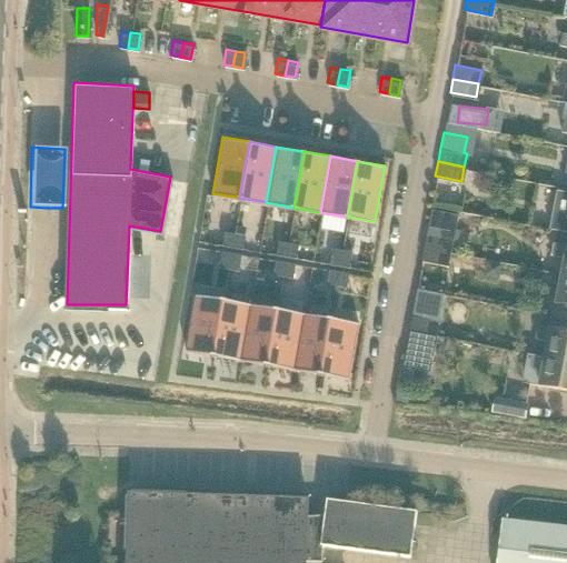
[(566,189),(555,187),(547,225),(566,229),(566,189)]
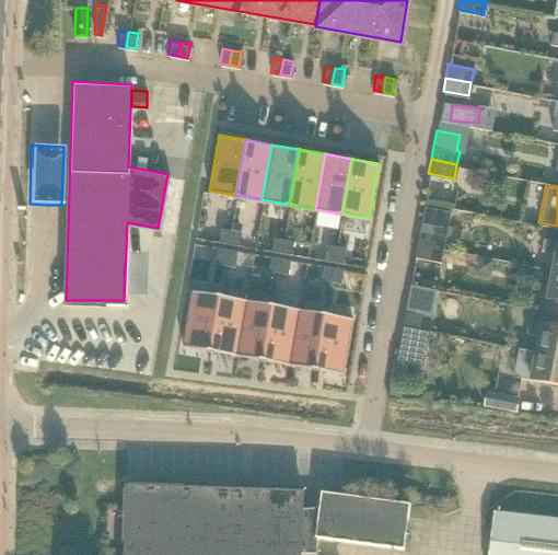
[(228,242),(231,226),(221,223),(218,240),(228,242)]
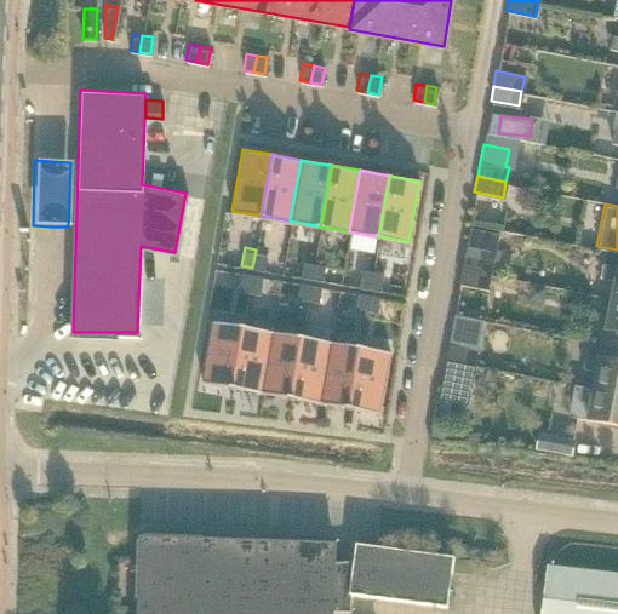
[(263,269),(265,252),(256,250),(252,268),(263,269)]
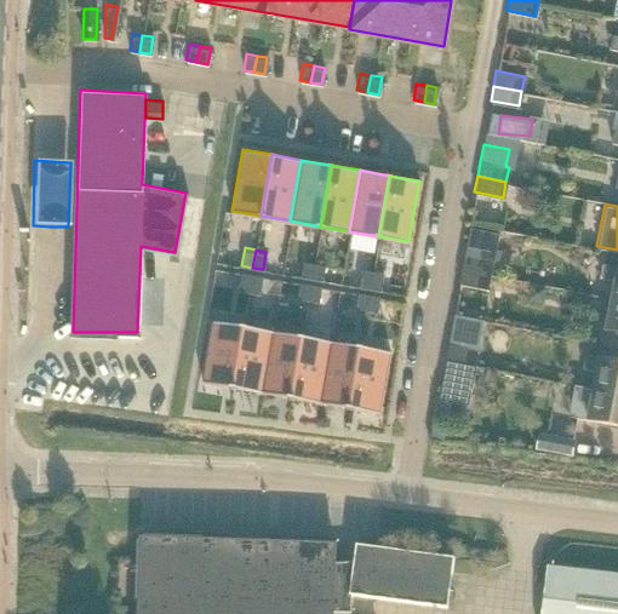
[(461,267),(490,273),(492,257),(464,252),(461,267)]
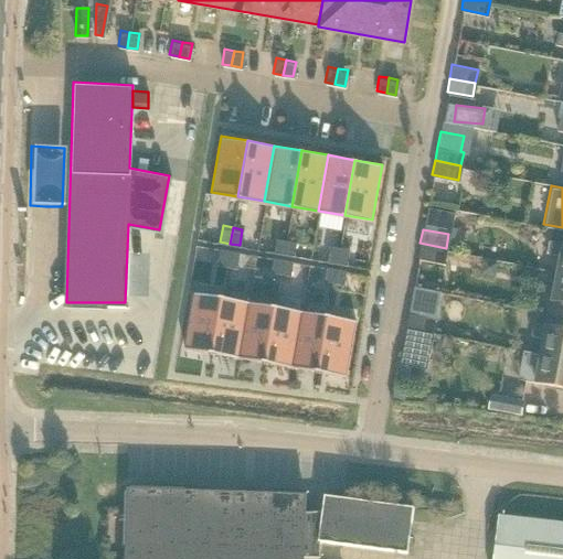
[(283,253),(286,236),(276,235),(273,251),(283,253)]
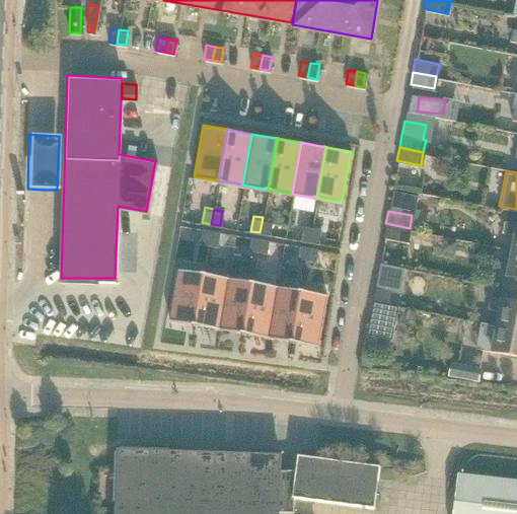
[(269,234),(272,219),(263,217),(260,232),(269,234)]
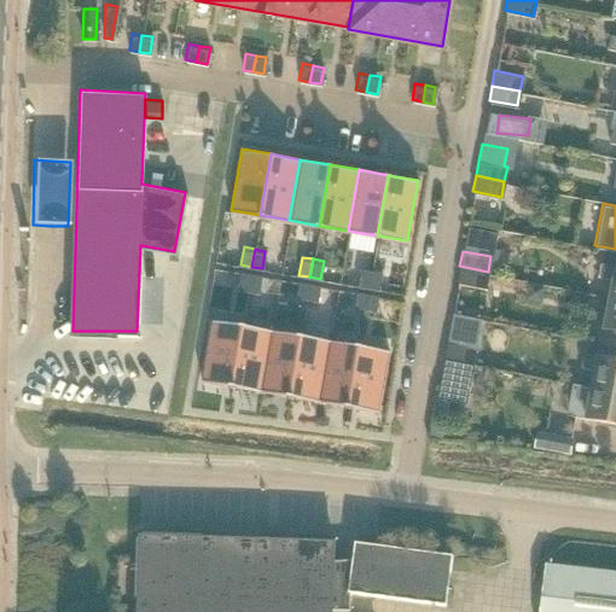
[(609,295),(615,296),(615,263),(600,261),(598,274),(612,278),(609,295)]
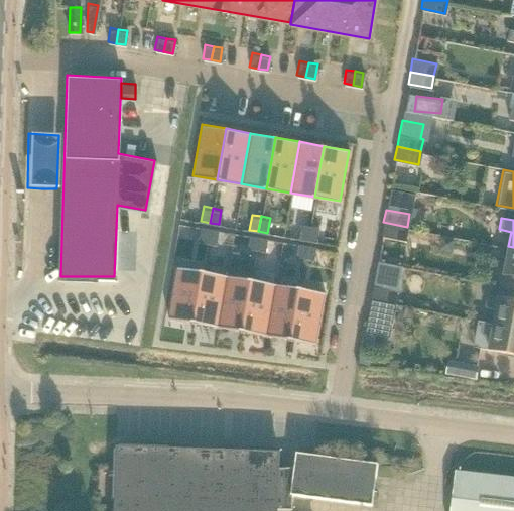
[(405,239),(407,227),(383,222),(381,235),(405,239)]
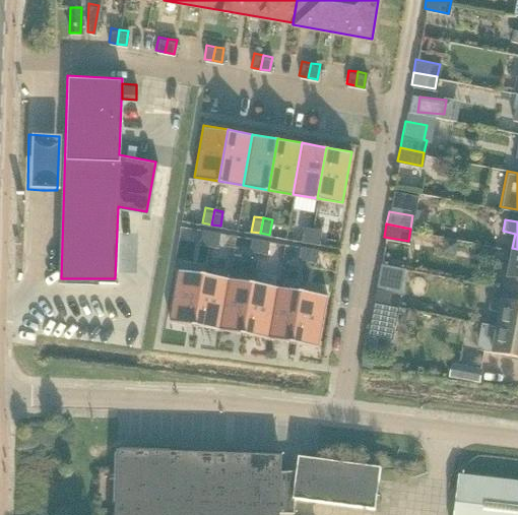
[(312,227),(303,224),(301,240),(309,241),(312,227)]
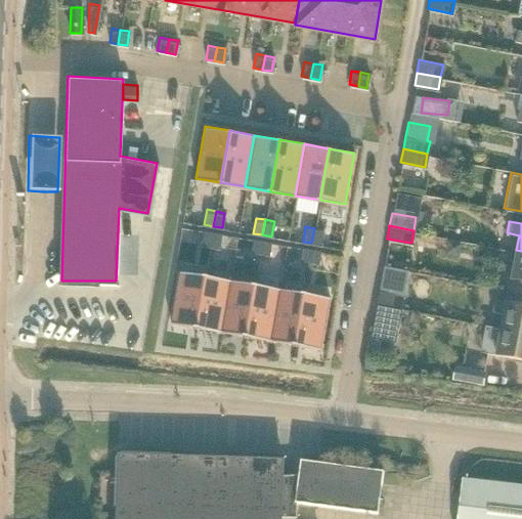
[(320,245),(323,229),(314,228),(311,243),(320,245)]
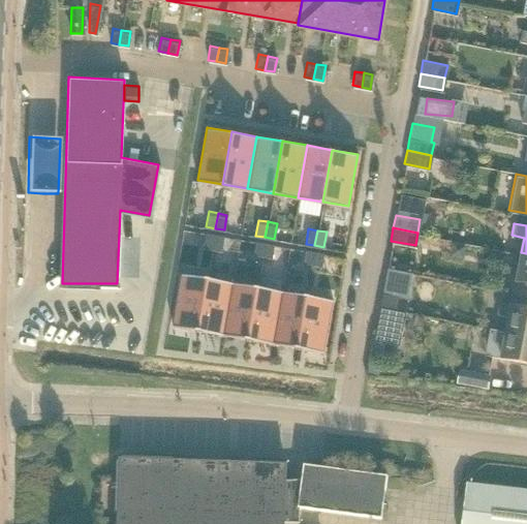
[(212,246),(214,234),(205,232),(203,245),(212,246)]
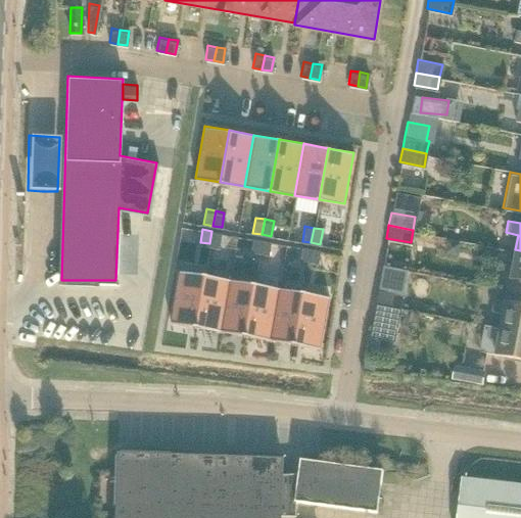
[(219,245),(221,232),(211,231),(209,243),(219,245)]
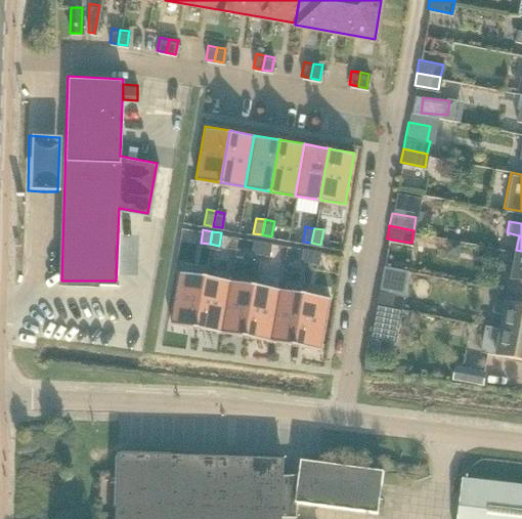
[(259,253),(262,240),(253,239),(251,251),(259,253)]
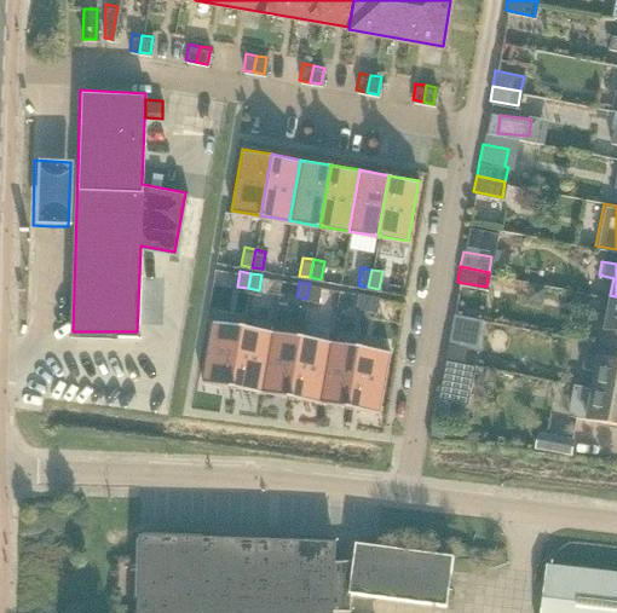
[(317,300),(319,285),(310,283),(306,299),(317,300)]
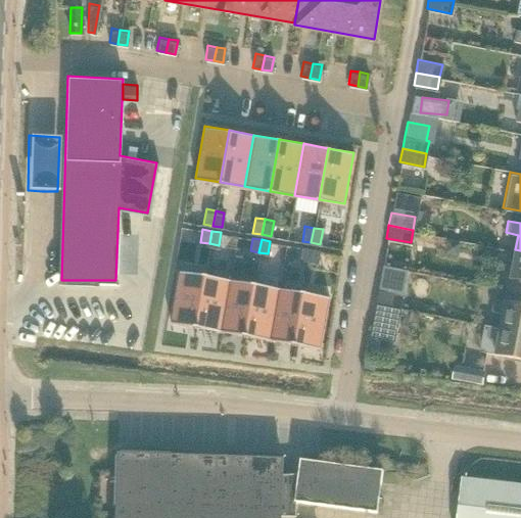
[(299,259),(309,261),(311,247),(301,246),(299,259)]
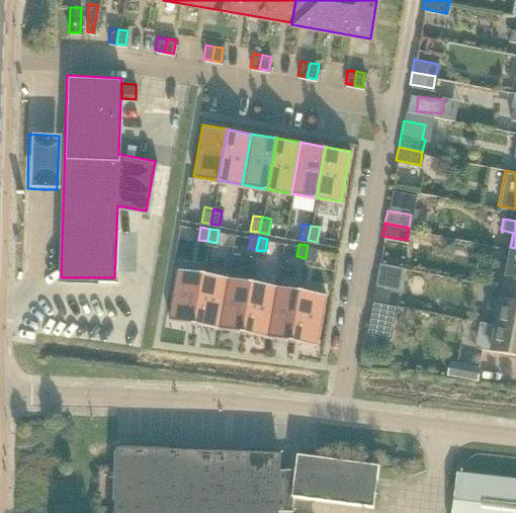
[(306,258),(314,259),(317,247),(308,245),(306,258)]
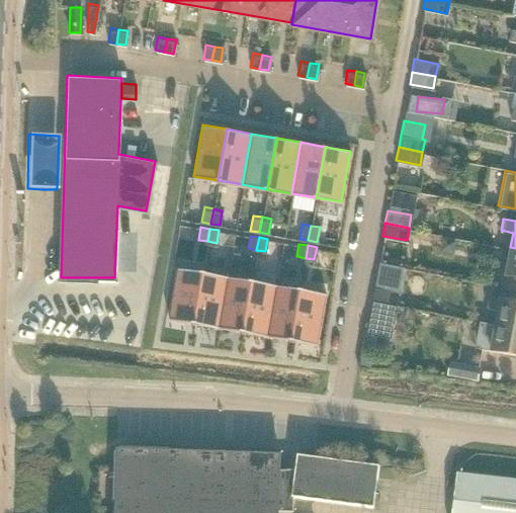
[(515,248),(510,247),(507,261),(495,259),(493,270),(515,274),(515,248)]
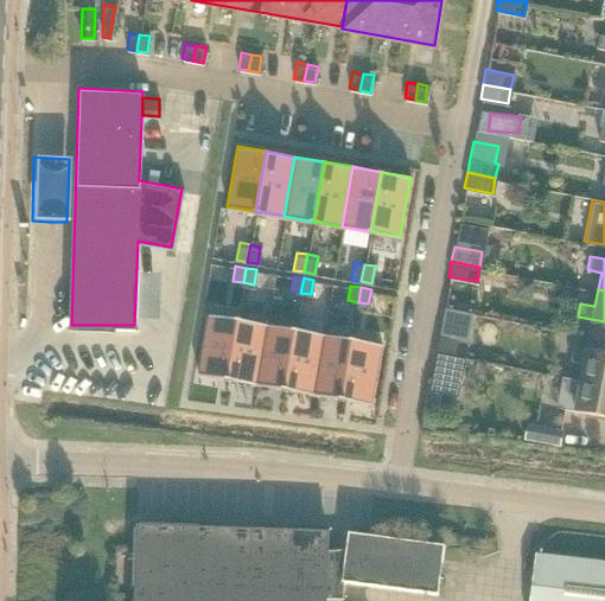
[(197,372),(227,378),(236,318),(208,312),(197,372)]
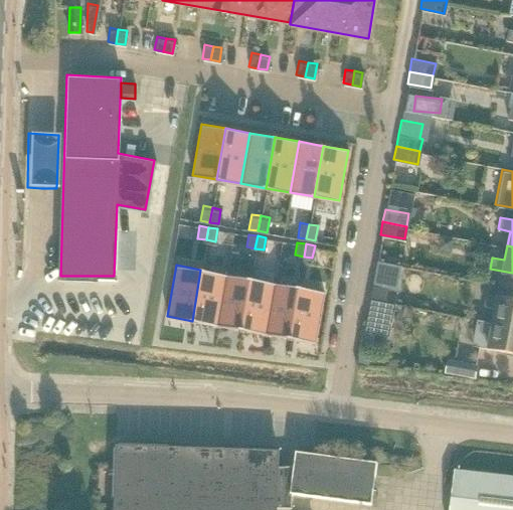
[(192,321),(216,325),(225,274),(200,270),(192,321)]
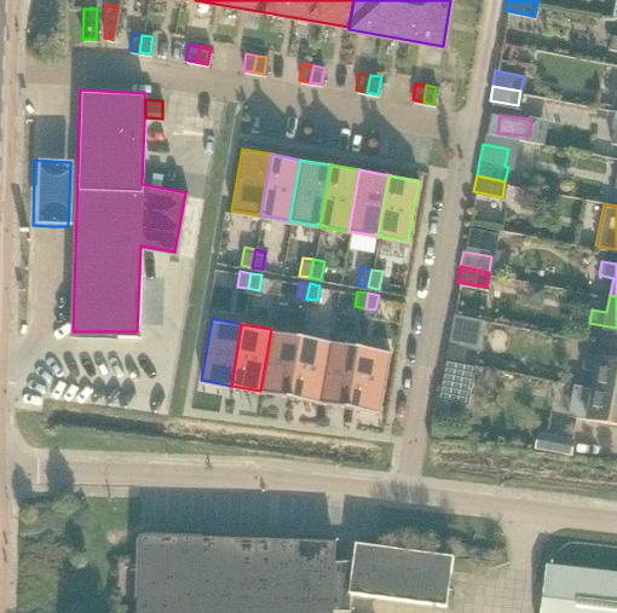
[(260,391),(289,395),(300,334),(271,329),(260,391)]
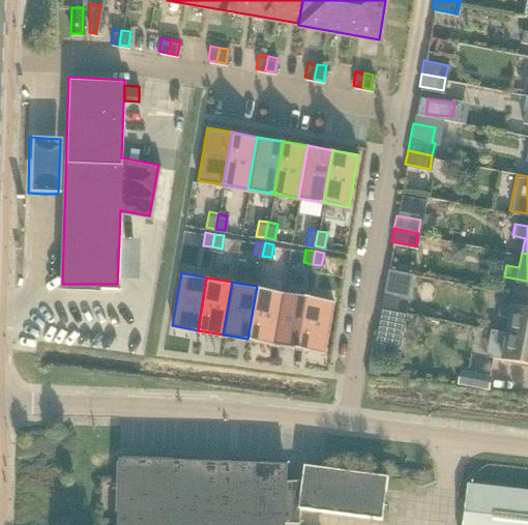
[(247,339),(273,343),(283,291),(257,286),(247,339)]
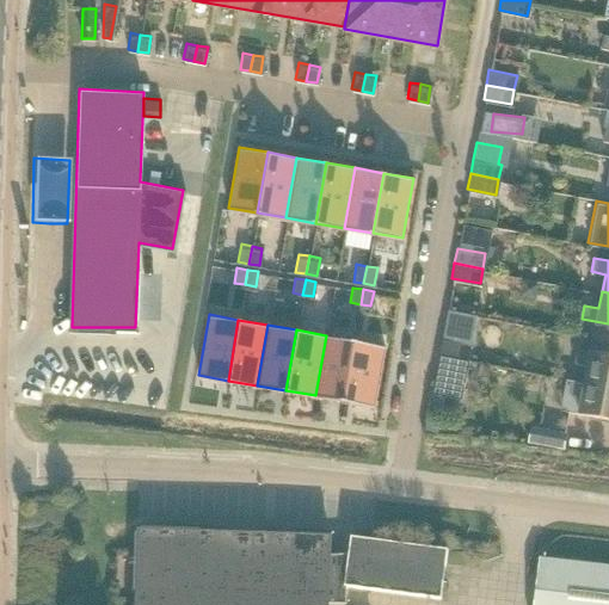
[(344,401),(355,340),(326,335),(315,395),(344,401)]
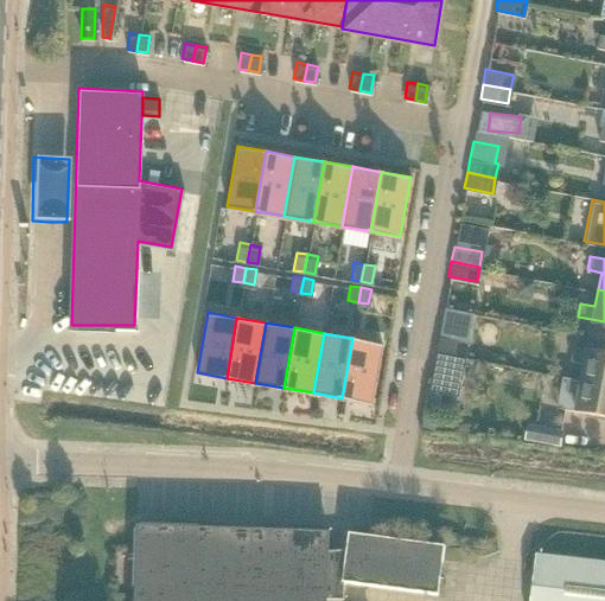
[(435,350),(464,356),(466,340),(439,336),(435,350)]
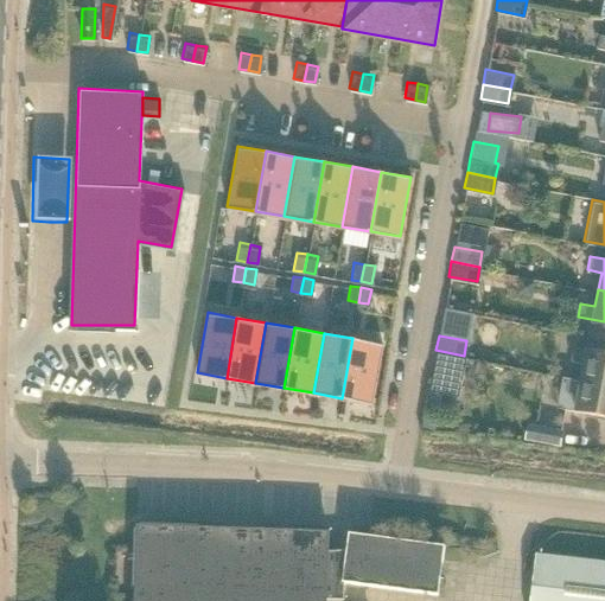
[(370,403),(381,343),(352,338),(342,398),(370,403)]
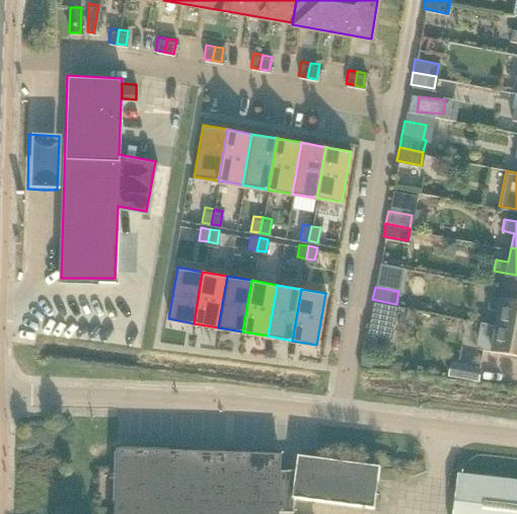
[(496,323),(516,326),(516,299),(489,295),(487,306),(498,308),(496,323)]
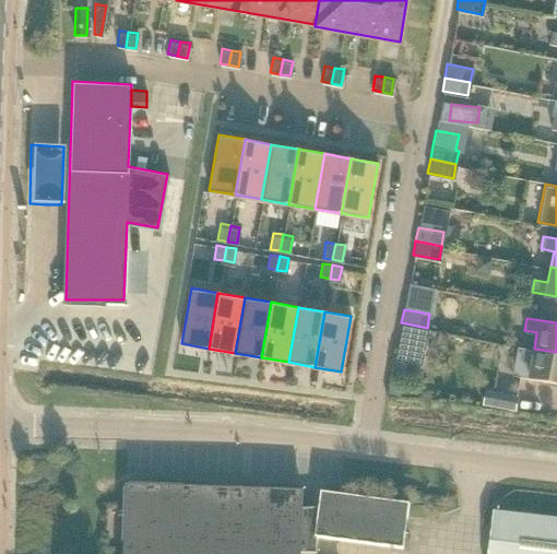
[(421,363),(425,341),(427,328),(401,322),(394,358),(421,363)]
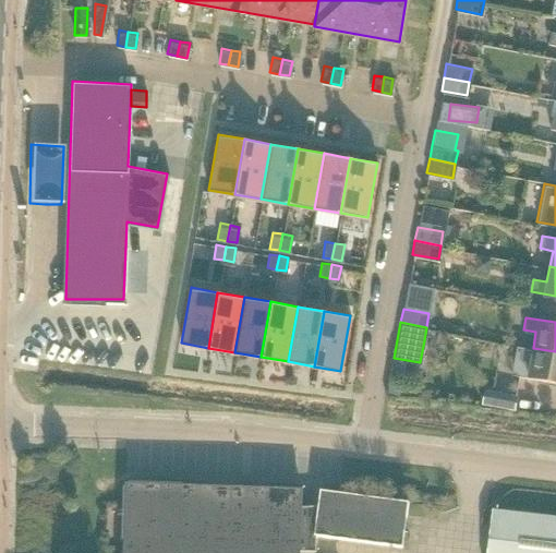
[(555,351),(533,348),(530,363),(517,361),(515,373),(555,381),(555,351)]
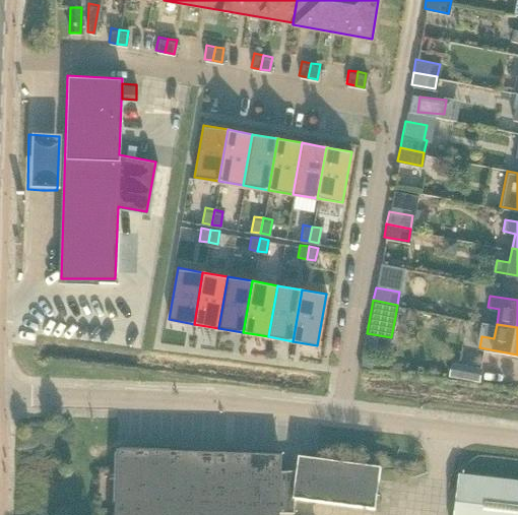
[(452,362),(449,376),(479,382),(482,368),(452,362)]
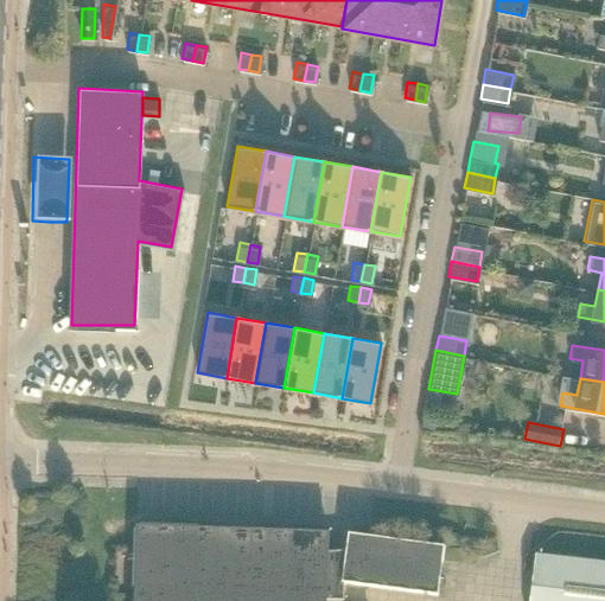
[(344,548),(325,549),(325,530),(134,523),(131,600),(323,600),(323,596),(342,595),(342,579),(437,592),(443,543),(346,530),(344,548)]
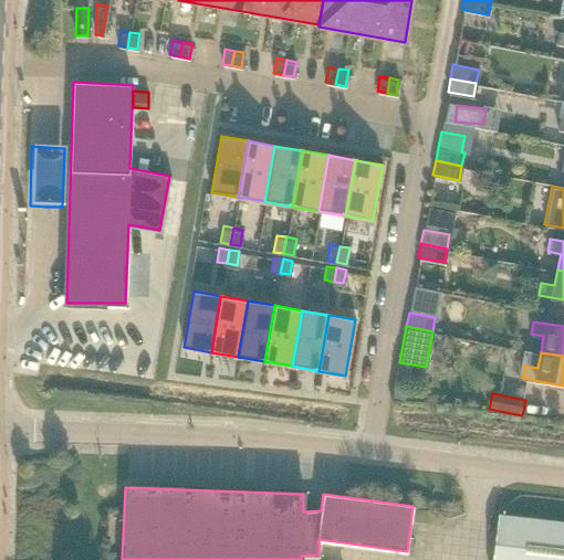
[(563,559),(563,520),(498,513),(491,559),(563,559)]
